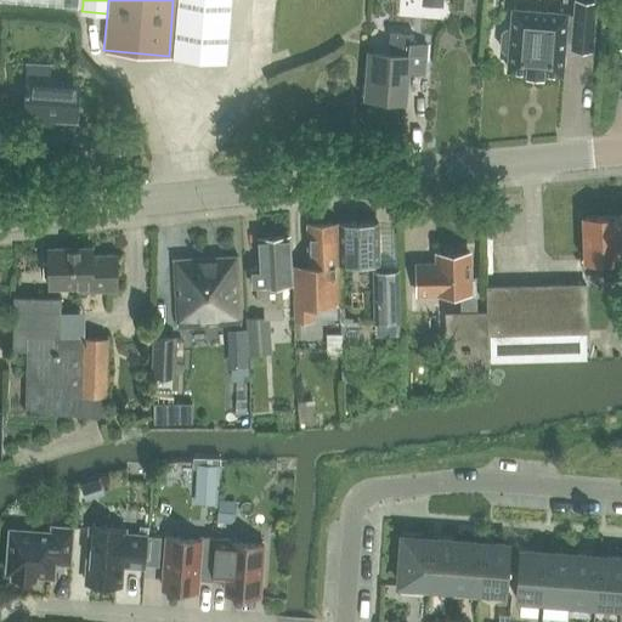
[(225,62),(231,0),(173,0),(169,56),(225,62)]
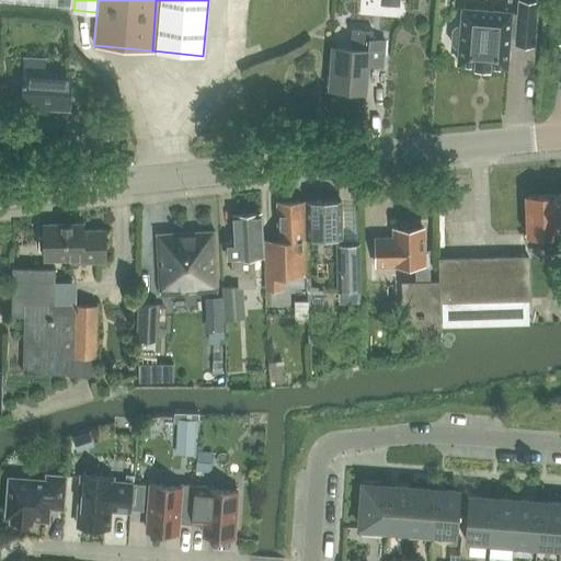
[(458,7),(457,24),(453,24),(449,27),(448,42),(451,45),(456,45),(455,61),(471,63),(471,66),(487,66),(487,64),(503,65),(505,34),(512,35),(512,41),(529,42),(531,0),(514,0),(514,11),(458,7)]
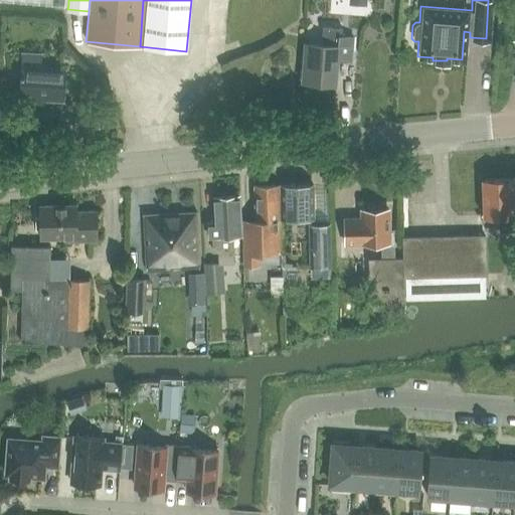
[(321,28),(319,46),(305,45),(302,83),(332,86),(335,58),(347,59),(349,36),(339,35),(340,30),(321,28)]
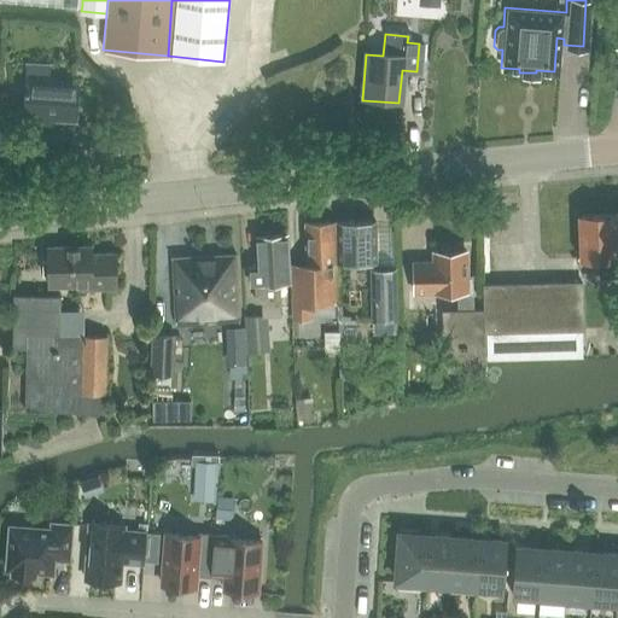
[(23,124),(46,127),(46,121),(74,123),(77,86),(50,83),(50,79),(28,77),(23,124)]
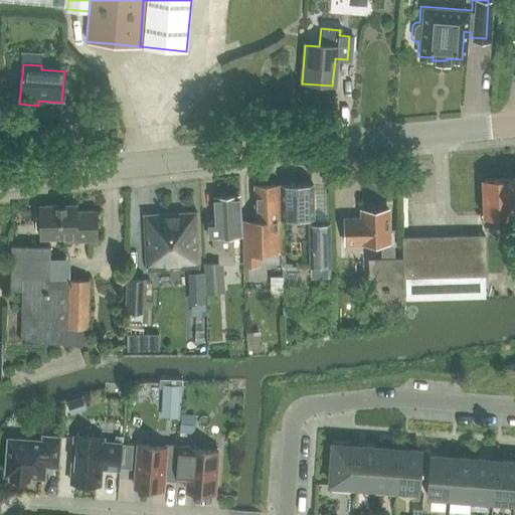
[(498,216),(498,232),(513,231),(513,230),(513,216),(514,216),(513,179),(482,181),(484,216),(498,216)]
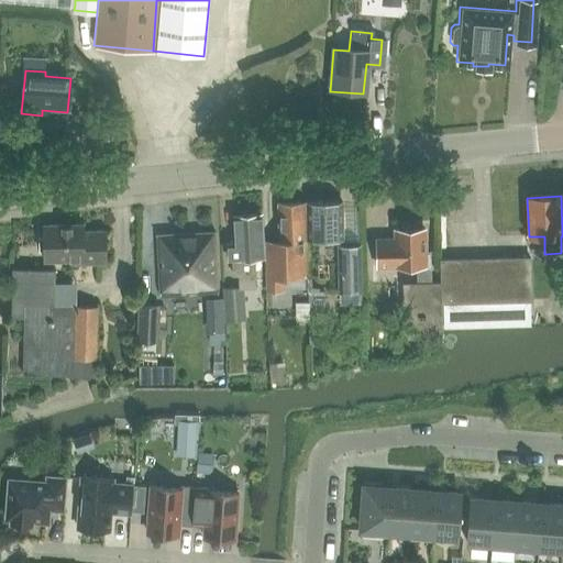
[(308,202),(308,238),(341,236),(341,201),(308,202)]
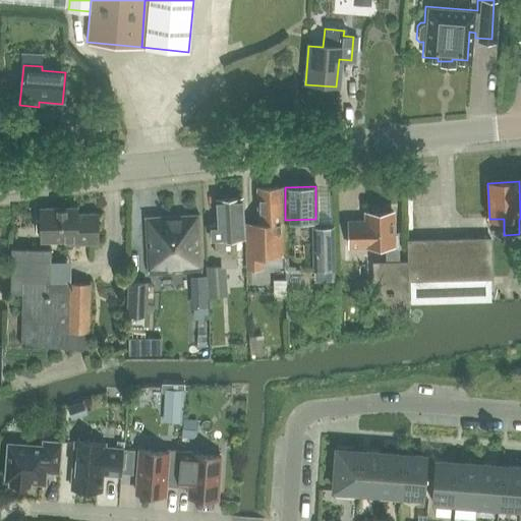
[(257,233),(245,233),(246,269),(263,269),(263,255),(281,255),(280,187),(256,187),(257,233)]
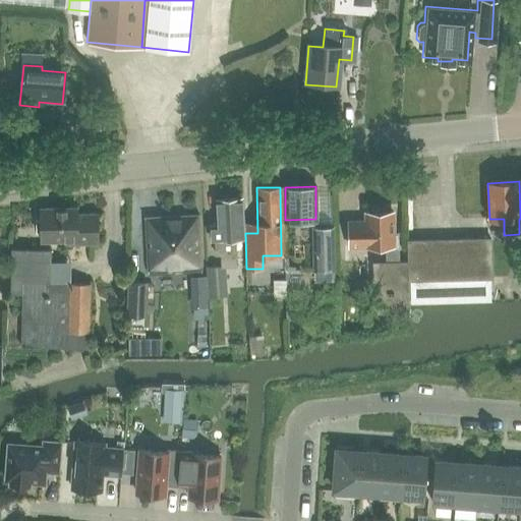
[(217,223),(211,224),(212,241),(216,240),(216,255),(219,255),(220,264),(220,265),(235,264),(233,239),(243,239),(242,223),(241,198),(216,199),(217,223)]
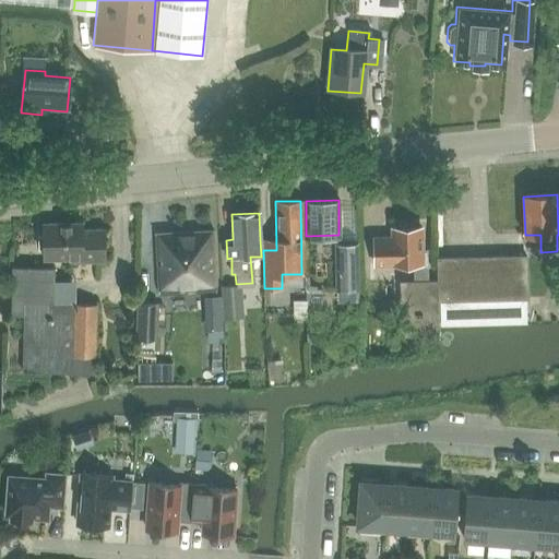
[(64,260),(64,262),(105,261),(104,228),(83,229),(83,222),(44,223),(45,260),(64,260)]
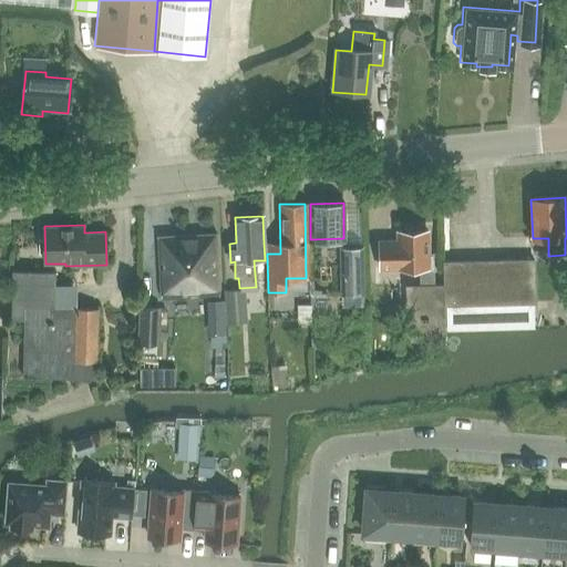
[(400,239),(380,239),(380,268),(400,268),(400,269),(418,269),(418,272),(421,271),(421,286),(405,286),(406,307),(408,340),(444,339),(443,285),(433,285),(432,254),(426,254),(425,230),(399,232),(400,239)]
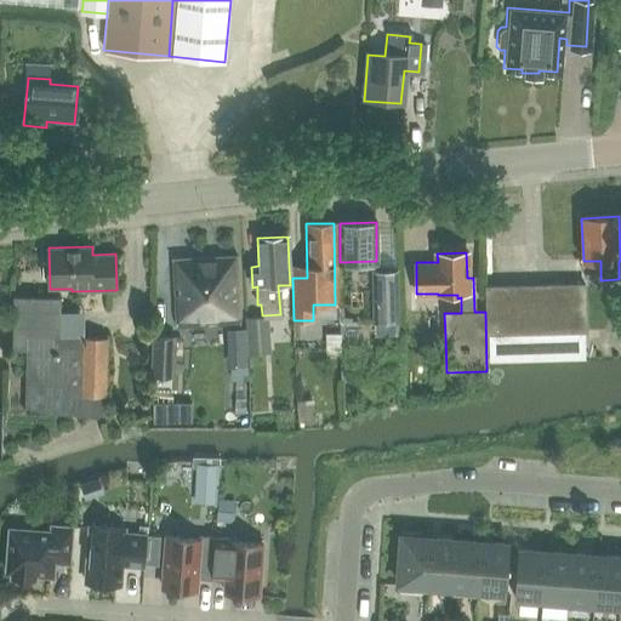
[(174,260),(176,326),(239,324),(237,256),(174,260)]
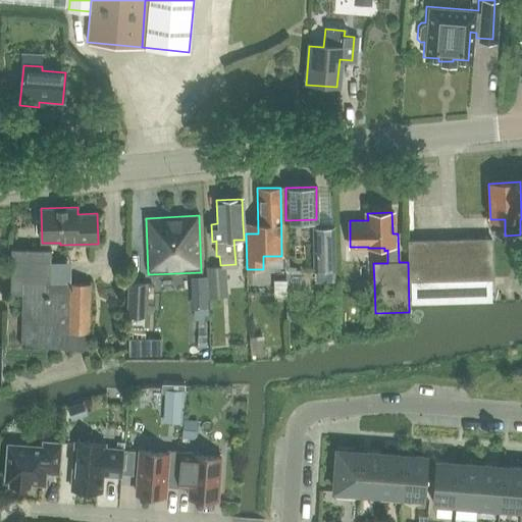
[(438,239),(437,225),(416,227),(417,240),(438,239)]
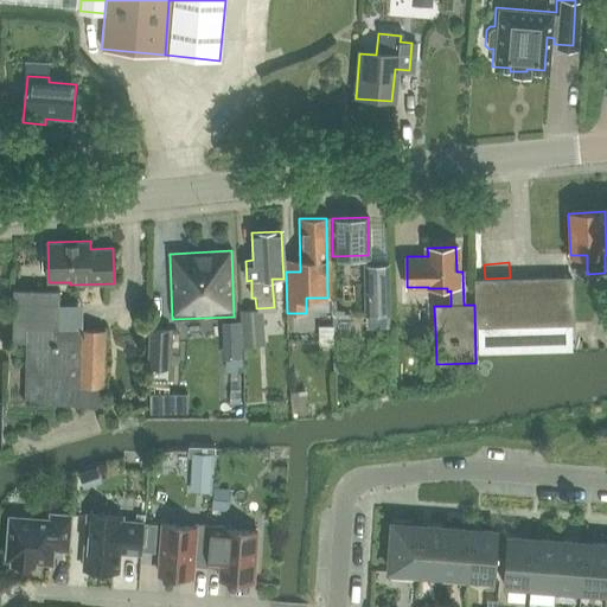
[(388,264),(365,266),(366,298),(366,313),(389,313),(389,296),(388,264)]
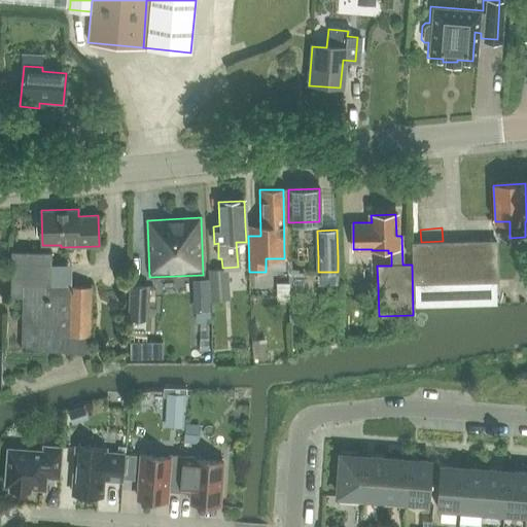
[(414,244),(415,265),(415,283),(496,281),(495,242),(414,244)]
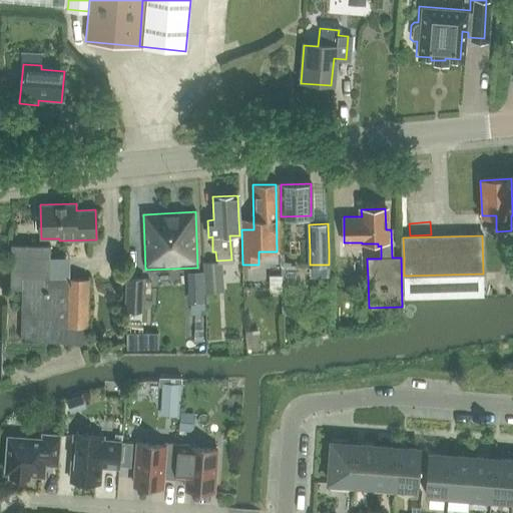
[(11,243),(10,288),(22,288),(21,341),(85,343),(88,279),(49,278),(50,244),(11,243)]
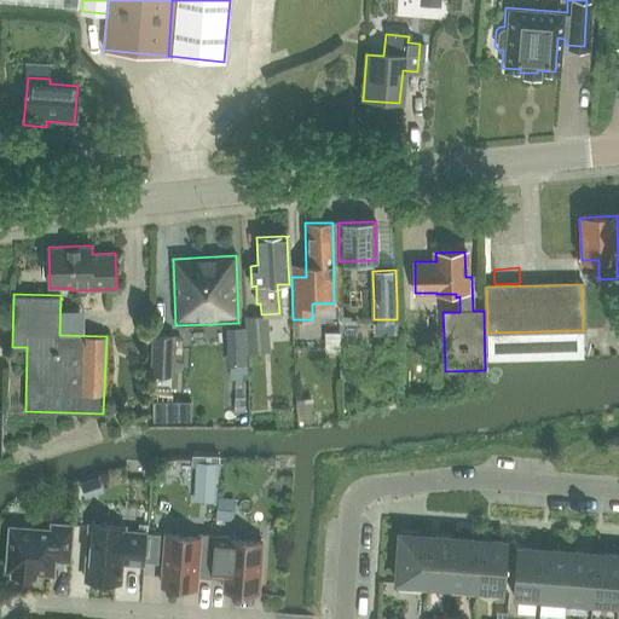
[(261,313),(247,314),(248,350),(262,350),(261,314),(261,313)]
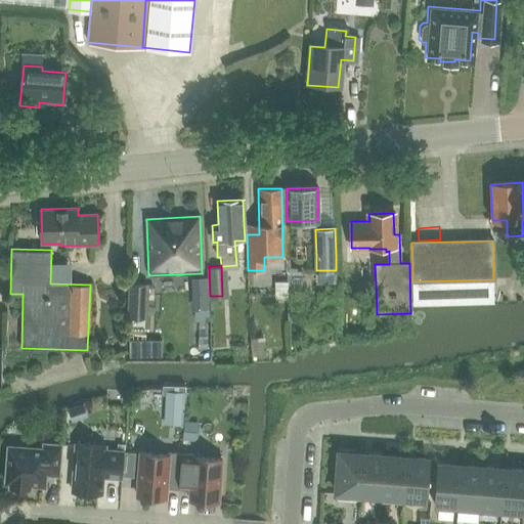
[(130,282),(129,317),(147,317),(148,284),(130,282)]
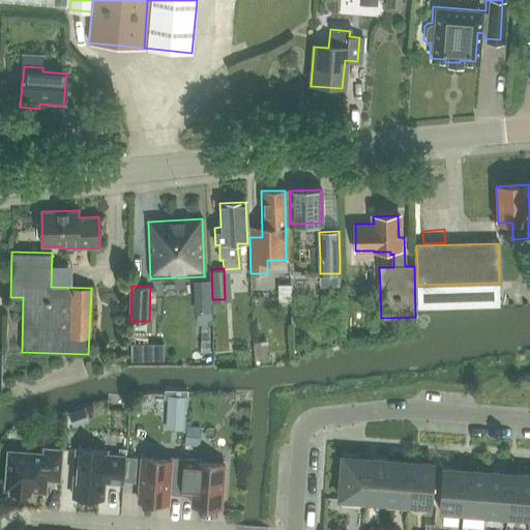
[(164,344),(130,344),(130,360),(164,360),(164,344)]
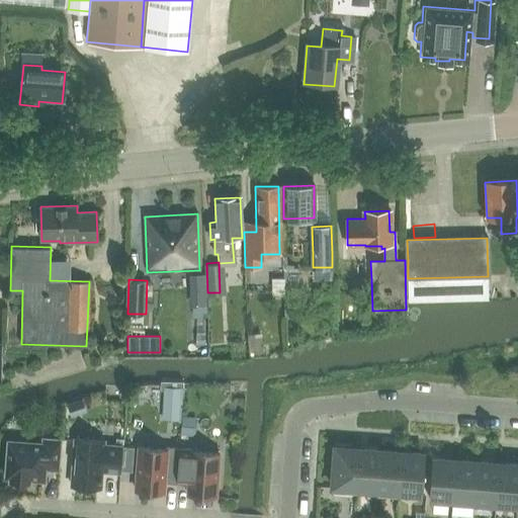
[(159,383),(142,384),(142,417),(159,417),(159,383)]
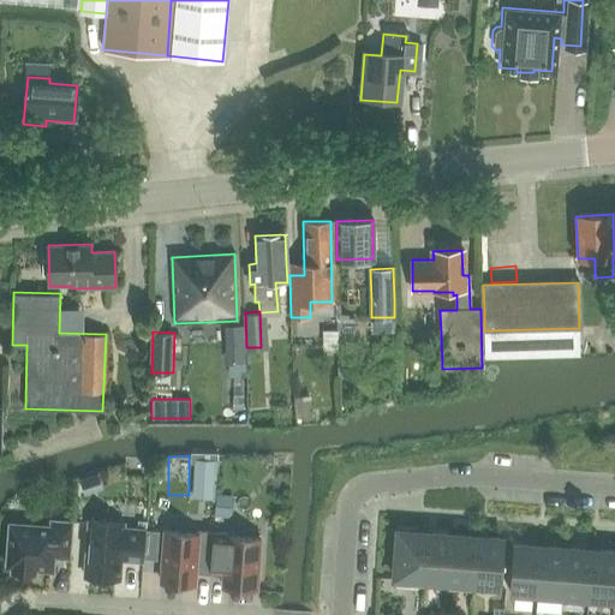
[(218,460),(195,459),(193,476),(216,477),(218,460)]
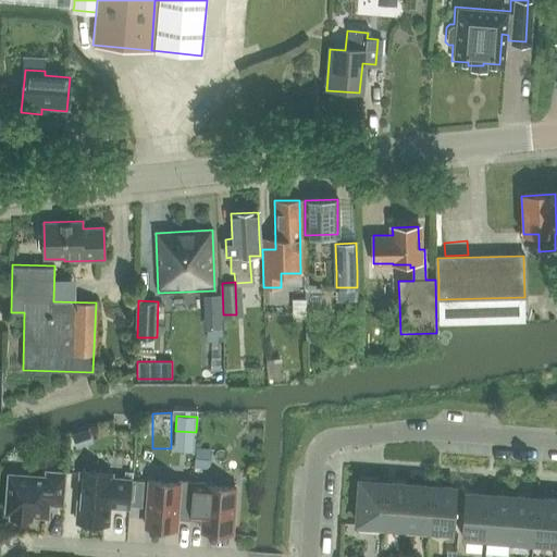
[(46,477),(9,474),(7,512),(11,514),(11,517),(14,517),(17,520),(25,520),(28,518),(32,518),(33,515),(48,516),(49,504),(63,505),(65,473),(47,471),(46,477)]
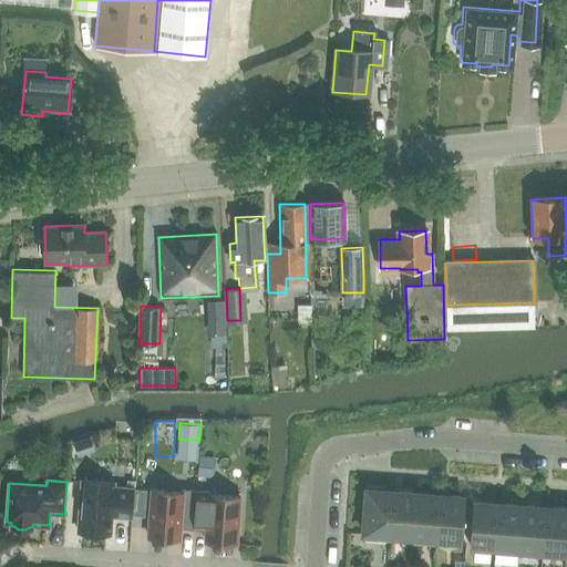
[(82,480),(78,531),(111,533),(112,515),(132,516),(134,488),(114,486),(114,483),(82,480)]
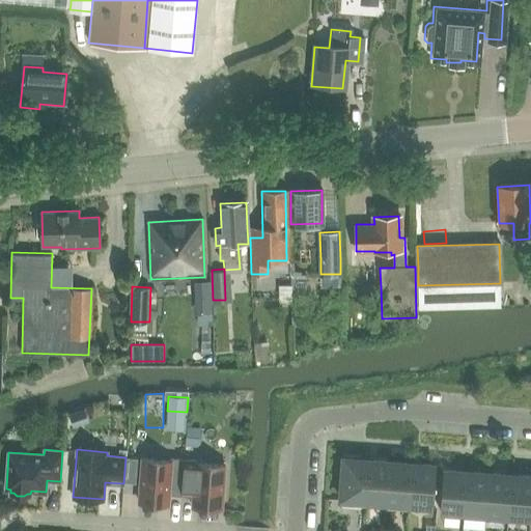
[(344,458),(340,500),(364,501),(367,460),(358,459),(358,457),(345,456),(345,458),(344,458)]
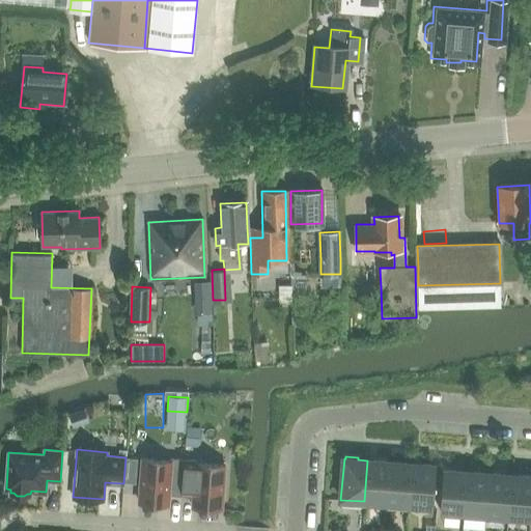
[(168,504),(169,494),(182,495),(183,471),(184,471),(184,460),(170,459),(170,462),(142,459),(139,502),(158,503),(158,502),(166,502),(166,504),(168,504)]
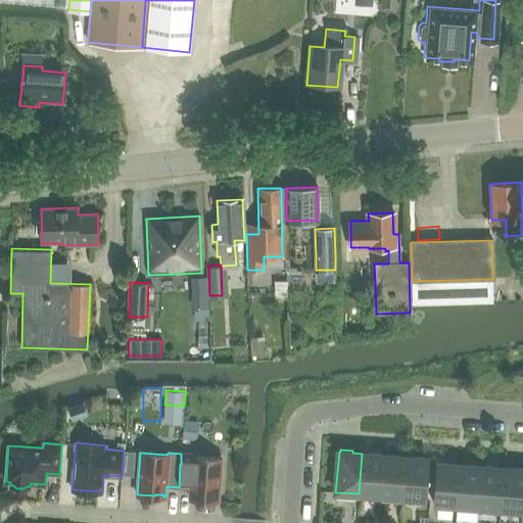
[(362,454),(359,493),(381,495),(384,455),(362,454)]
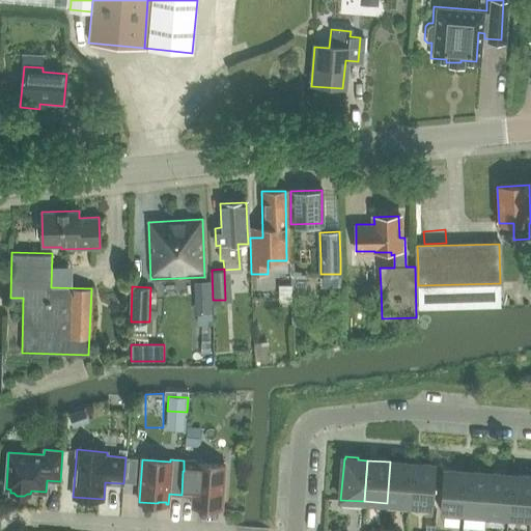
[(390,462),(387,503),(410,505),(413,464),(390,462)]
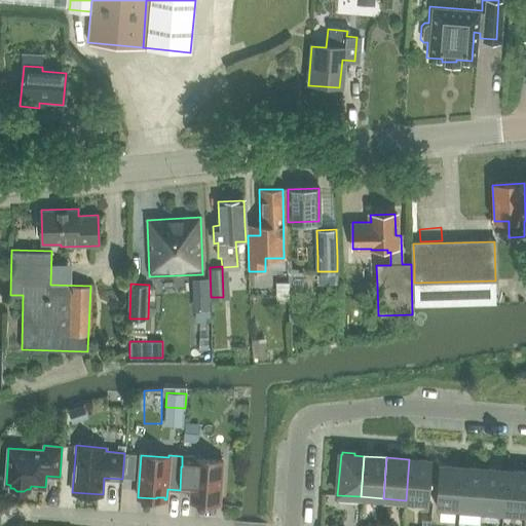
[(180,490),(191,491),(191,501),(192,501),(192,499),(201,500),(201,502),(219,503),(223,460),(194,458),(193,467),(182,466),(181,466),(180,490)]
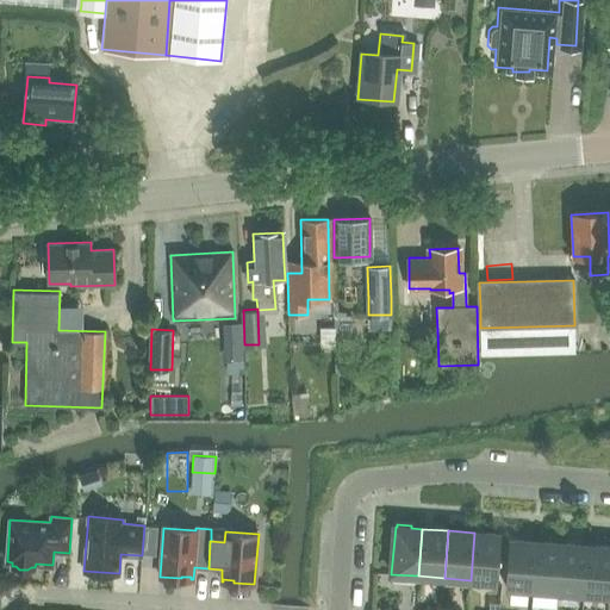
[(474,533),(471,580),(497,583),(500,535),(474,533)]
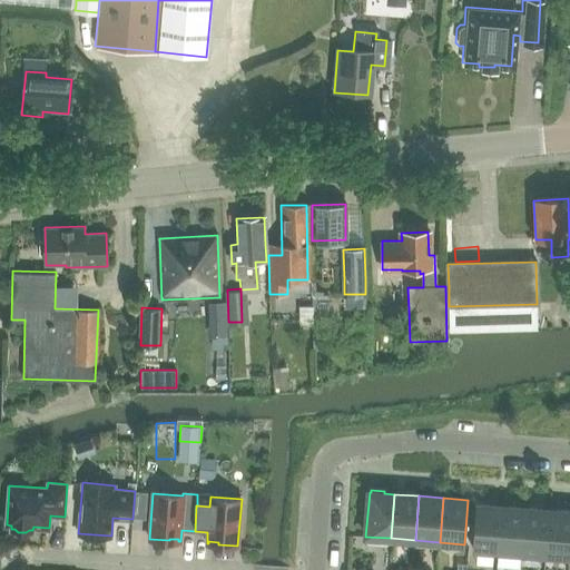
[(473,549),(498,551),(501,507),(477,504),(473,549)]
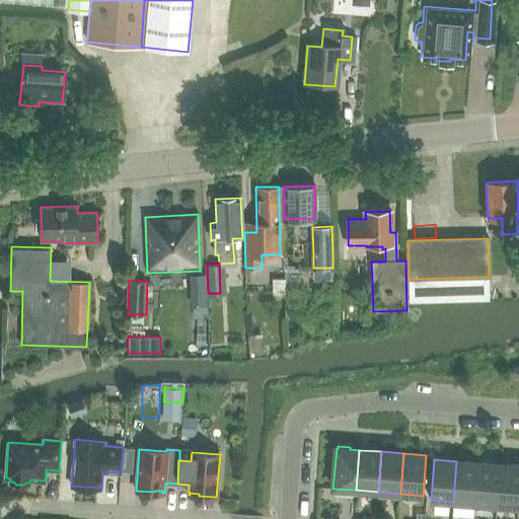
[(456,461),(453,502),(475,504),(478,463),(456,461)]
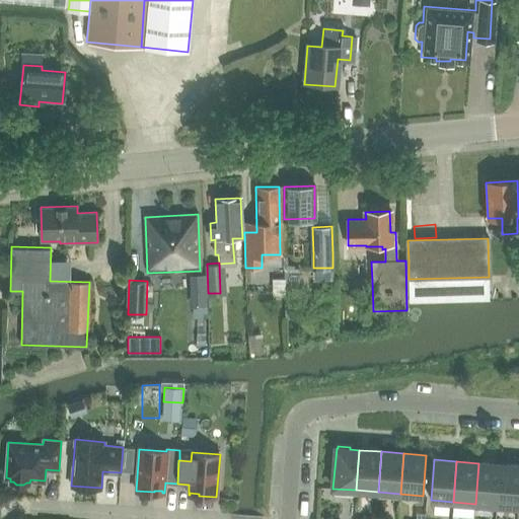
[(478,463),(475,504),(497,505),(500,464),(478,463)]
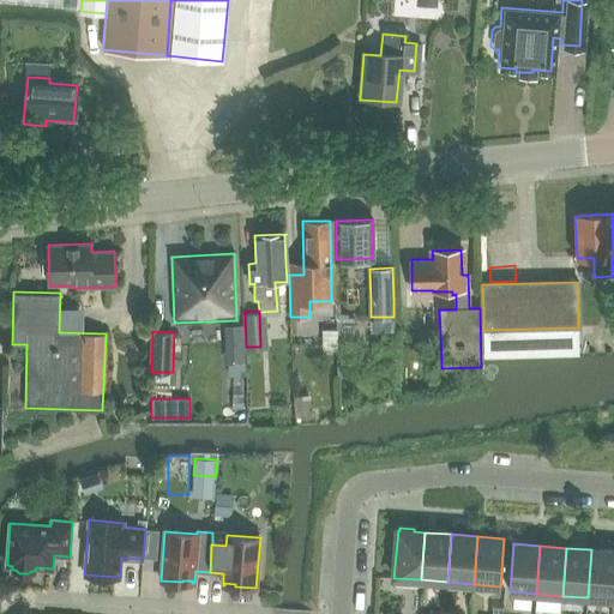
[(613,551),(591,549),(588,597),(613,600),(613,599),(613,551)]
